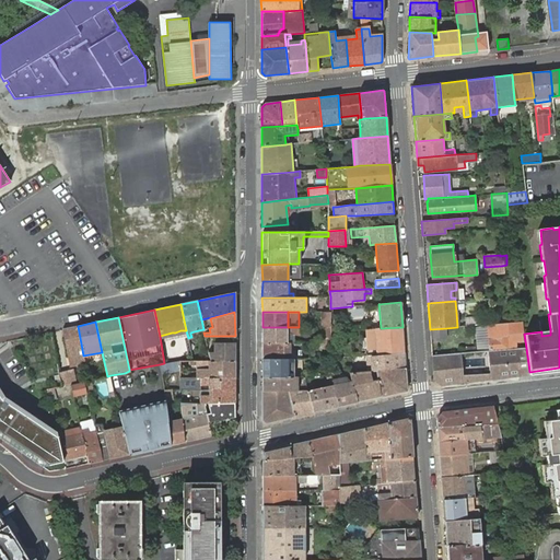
[(496,350),(515,349),(514,342),(523,341),(521,325),(488,327),(489,351),(496,350)]
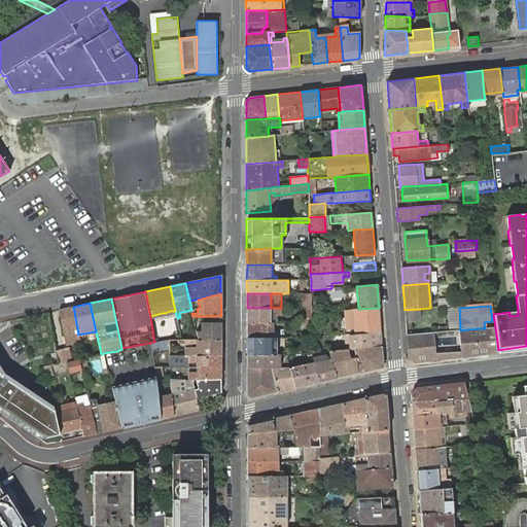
[(80,342),(78,335),(73,307),(60,310),(66,342),(72,341),(72,343),(80,342)]
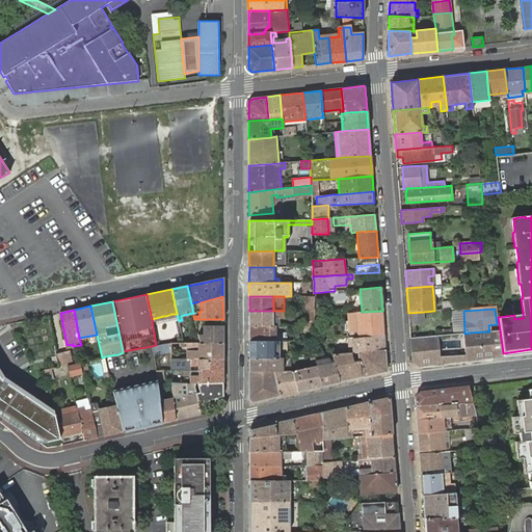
[(273,311),(249,311),(249,326),(273,326),(273,317),(284,317),(284,311),(273,311)]
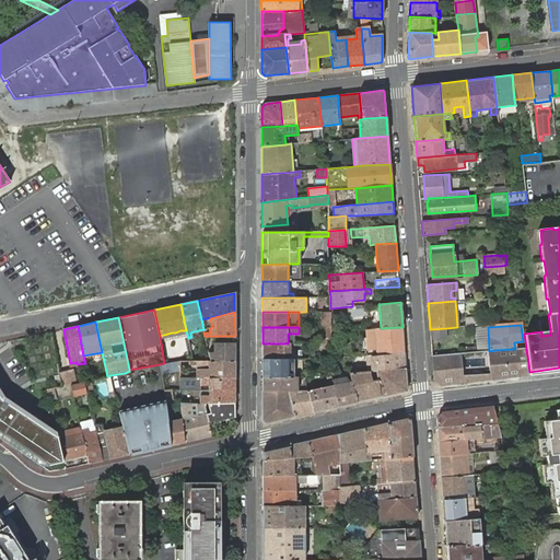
[(405,352),(403,327),(381,328),(366,330),(369,349),(376,348),(376,354),(405,352)]
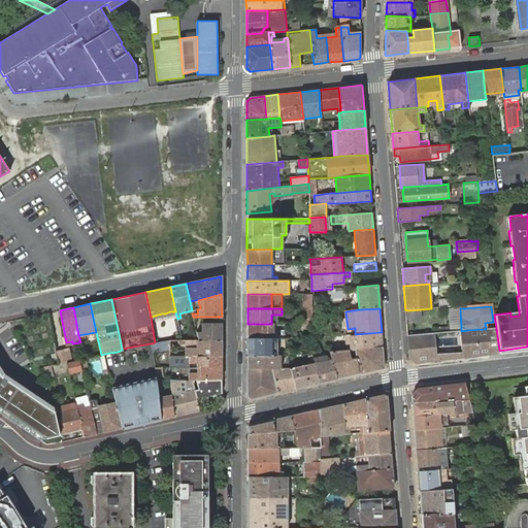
[(405,310),(406,319),(421,318),(421,309),(405,310)]
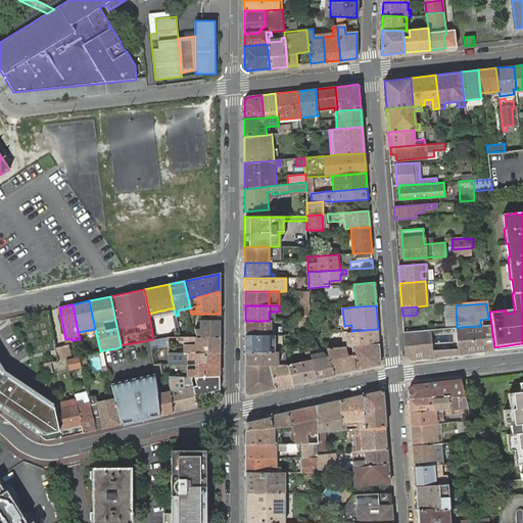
[(196,324),(193,325),(197,337),(200,337),(220,336),(220,320),(200,320),(200,324),(196,324)]
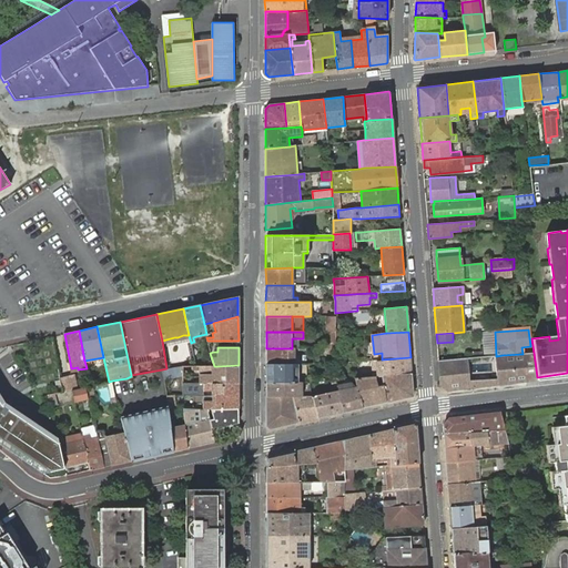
[(292,348),(266,348),(266,364),(297,364),(306,364),(306,355),(295,355),(295,347),(292,348)]
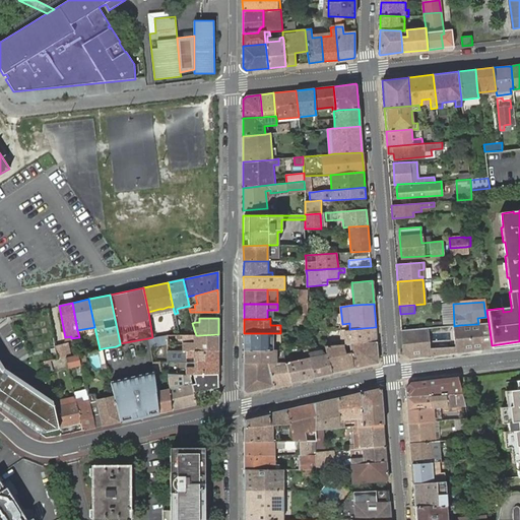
[(403,359),(492,347),(492,345),(489,323),(478,324),(460,325),(462,345),(454,345),(430,348),(428,328),(401,330),(403,359)]
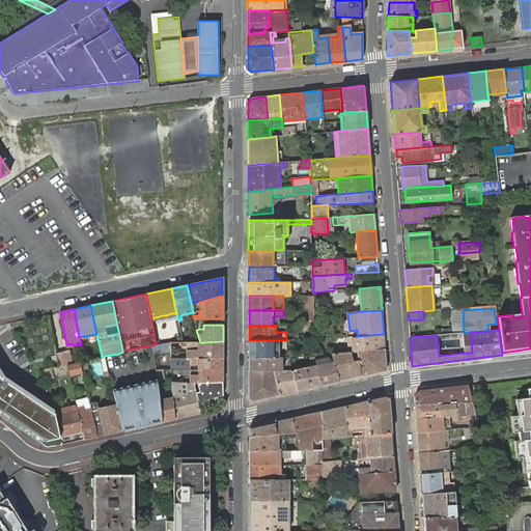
[(464,353),(472,353),(470,332),(464,333),(462,333),(464,353)]
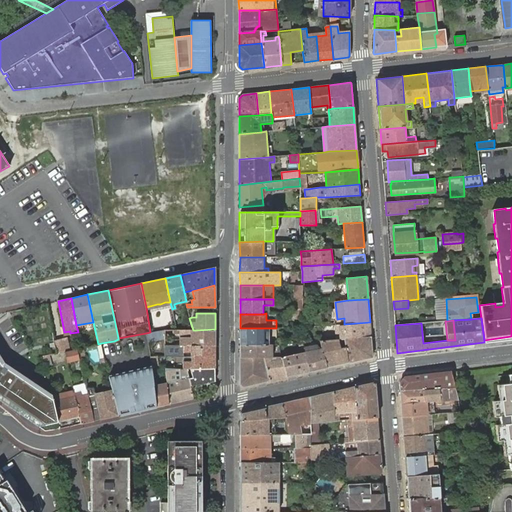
[(371,337),(370,322),(344,324),(340,324),(341,335),(337,335),(337,339),(338,339),(344,339),(371,337)]
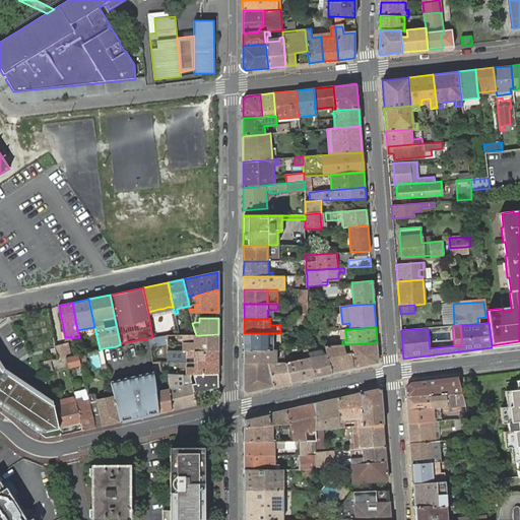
[(272,333),(244,333),(244,350),(272,350),(276,349),(280,349),(280,333),(272,333)]
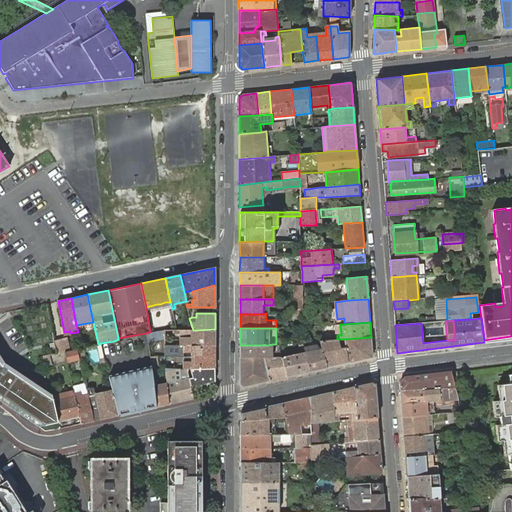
[(196,330),(193,330),(191,330),(179,330),(176,330),(175,330),(175,335),(179,335),(180,338),(179,345),(215,345),(215,329),(196,330)]
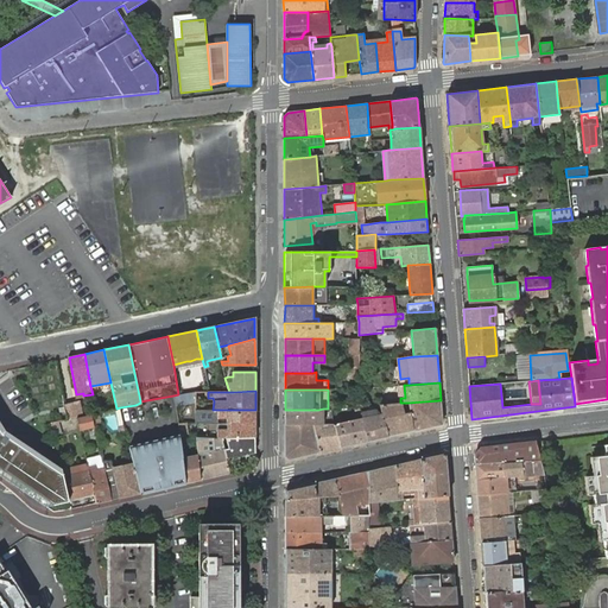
[(176,405),(195,401),(195,392),(190,393),(178,394),(173,396),(176,405)]
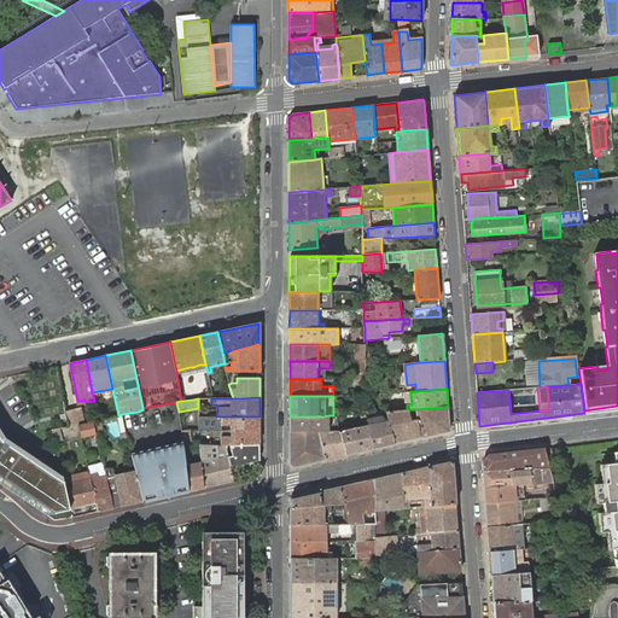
[(64,410),(68,426),(77,424),(83,423),(80,407),(64,410)]
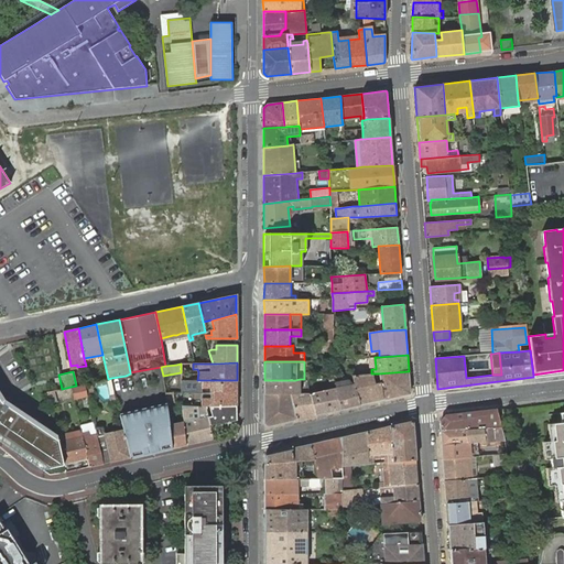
[(410,392),(409,371),(379,373),(380,382),(383,400),(410,393),(410,392)]
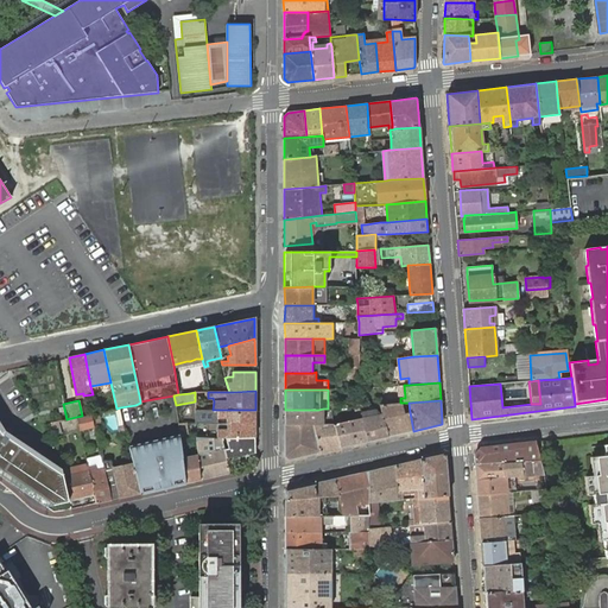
[(400,403),(380,405),(381,409),(382,413),(387,437),(413,431),(410,412),(404,413),(401,403),(400,403)]
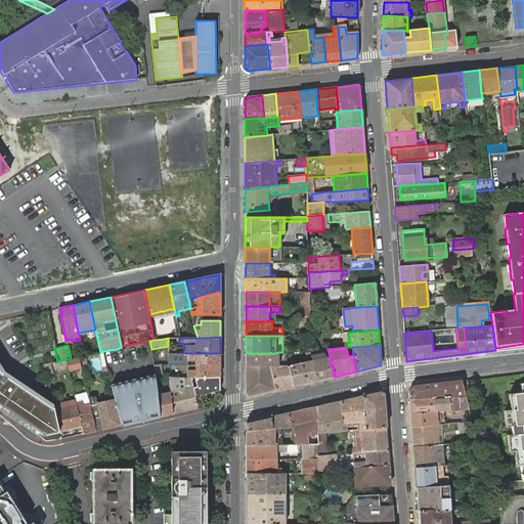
[(274,353),(246,353),(246,365),(270,365),(278,365),(278,352),(274,353)]
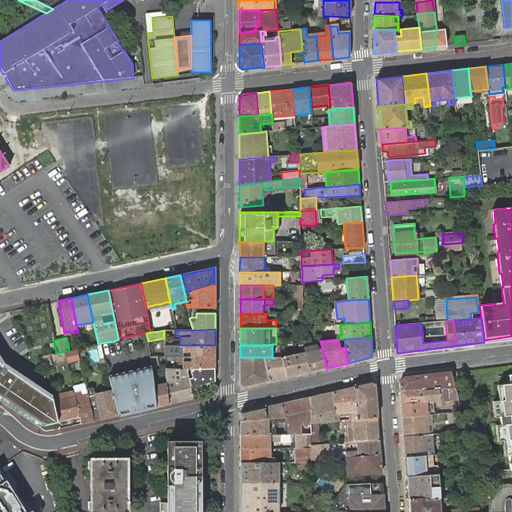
[(215,356),(215,345),(179,345),(176,345),(176,352),(191,352),(191,356),(215,356)]
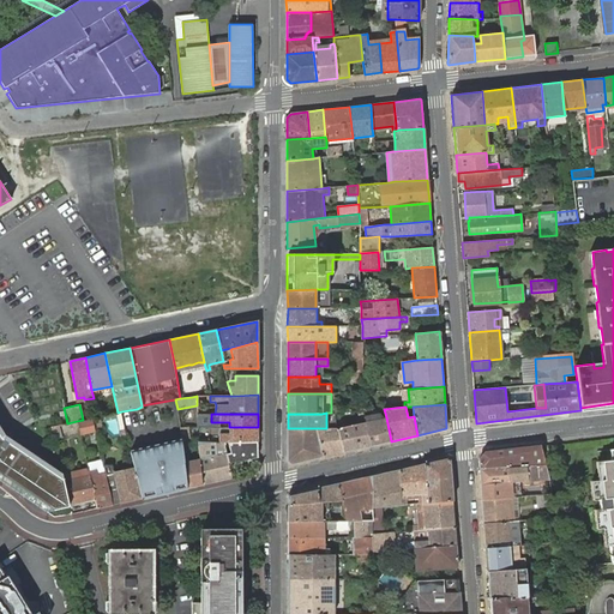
[(371,445),(391,441),(386,417),(366,422),(371,445)]
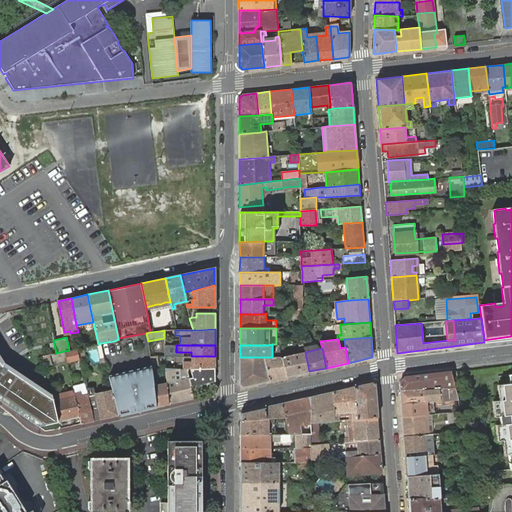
[(79,359),(77,349),(65,352),(67,362),(73,361),(76,360),(79,359)]
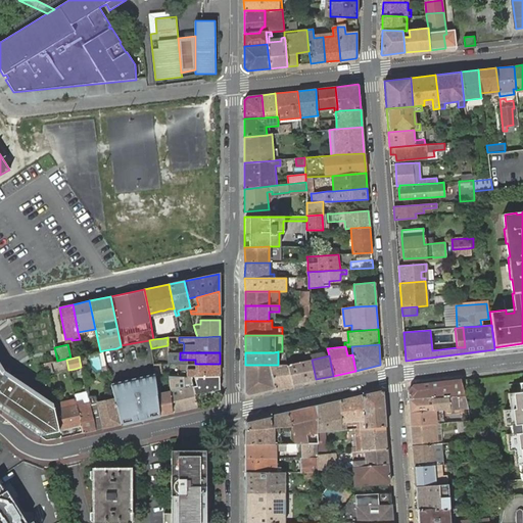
[(293,385),(316,379),(312,360),(287,365),(293,385)]
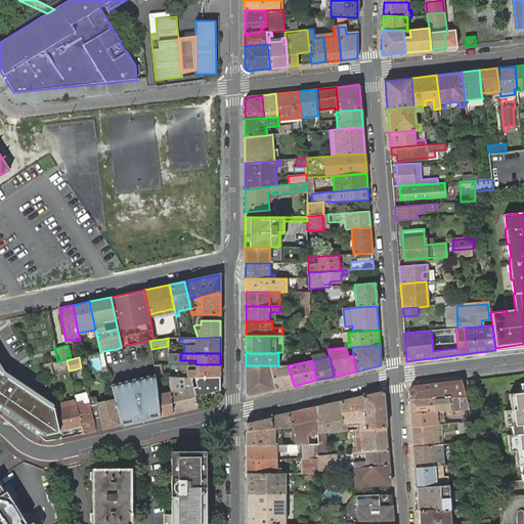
[(220,376),(220,364),(195,364),(195,369),(187,369),(187,378),(218,376),(219,376),(220,376)]
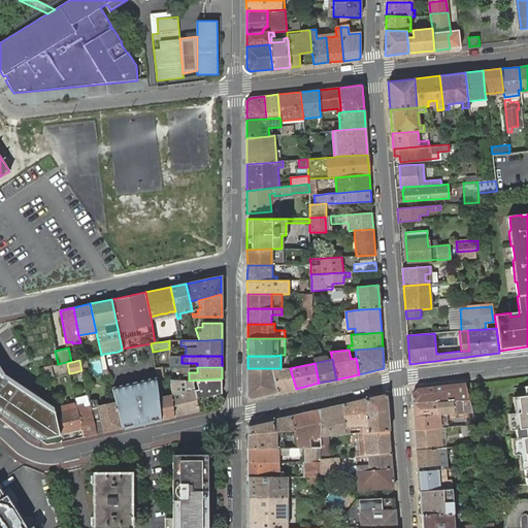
[(272,368),(248,368),(248,396),(251,399),(278,392),(272,368)]
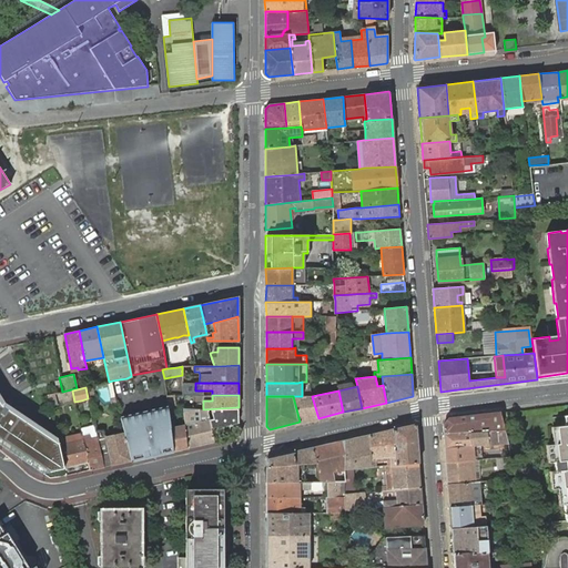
[(312,396),(302,396),(293,396),(300,422),(318,418),(312,396)]
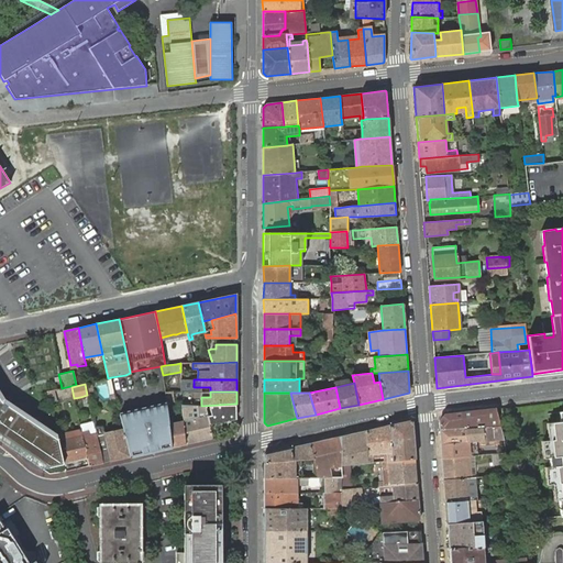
[(0,394),(0,442),(40,468),(64,464),(56,434),(40,423),(3,399),(0,394)]
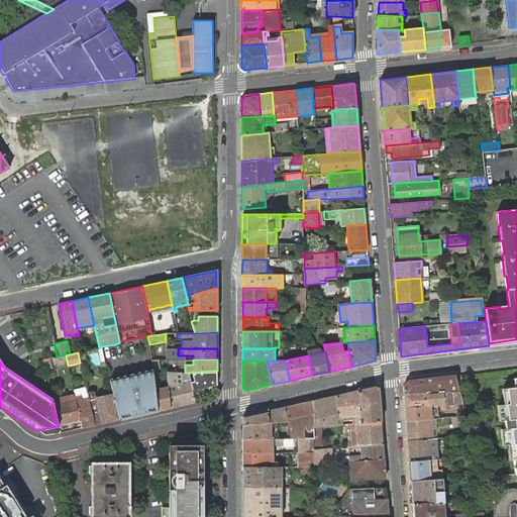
[(116,405),(119,419),(158,411),(154,387),(154,380),(153,372),(152,371),(109,381),(112,395),(115,406),(116,405)]
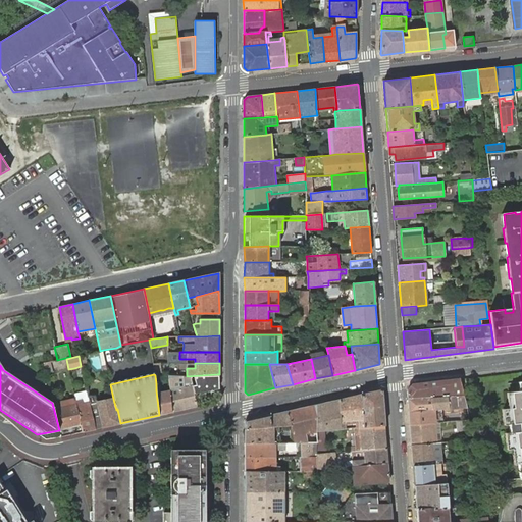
[(219,387),(219,374),(218,374),(217,374),(187,376),(167,374),(169,387),(172,412),(197,406),(194,393),(219,387)]
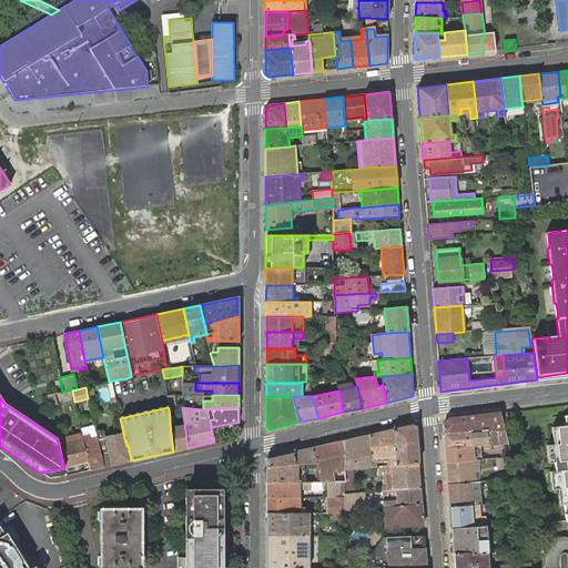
[(444,434),(504,429),(499,412),(448,418),(443,424),(444,434)]
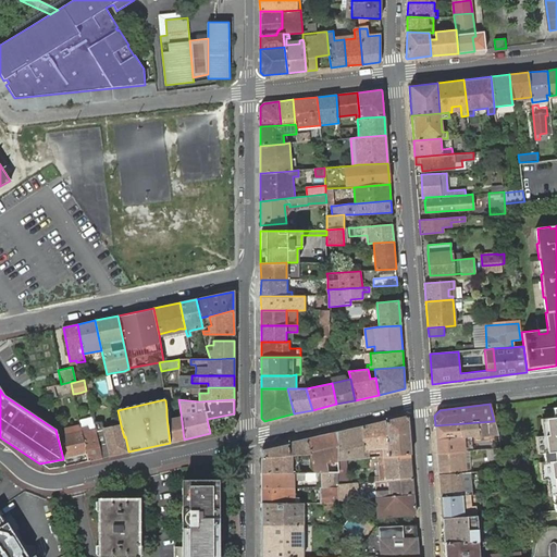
[(556,407),(552,408),(553,417),(543,419),(544,434),(536,435),(539,453),(543,453),(543,461),(540,461),(542,479),(547,478),(549,495),(553,494),(555,511),(556,510),(556,407)]
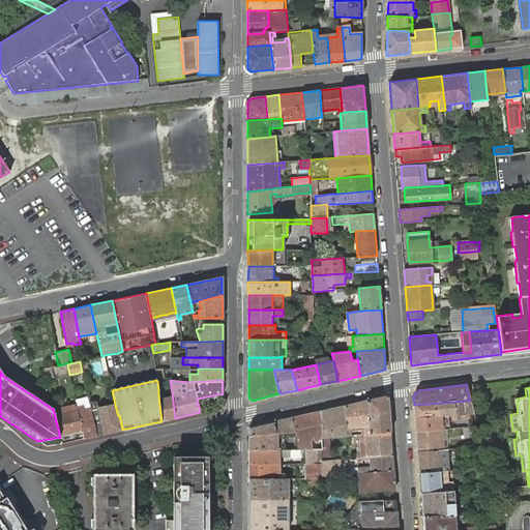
[(175,418),(172,393),(158,396),(162,421),(175,418)]
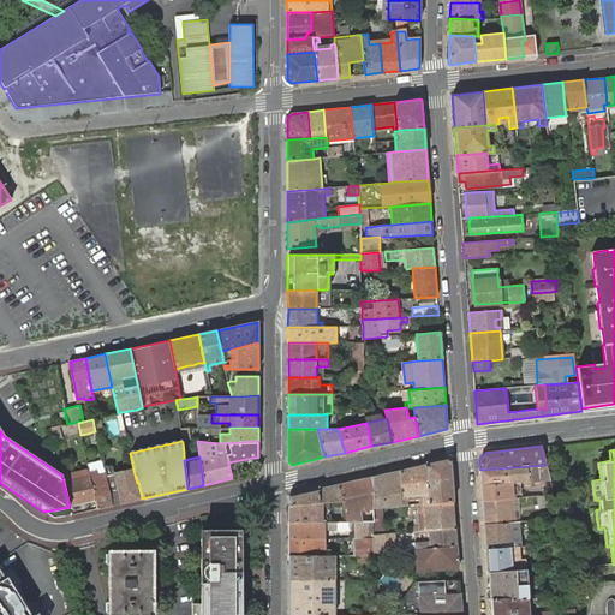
[(429,502),(453,501),(449,459),(425,464),(429,502)]
